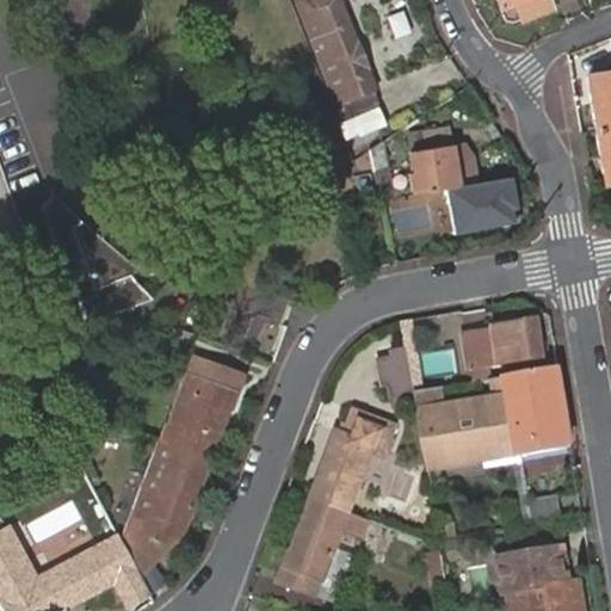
[(332,0),(291,0),(333,105),(370,91),(337,1),(334,2),(332,0)]
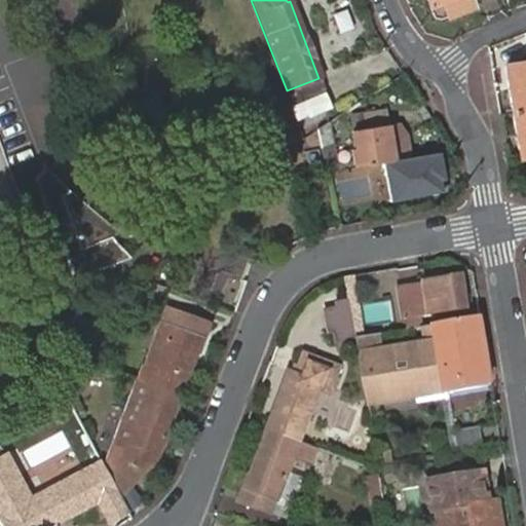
[(426,0),(429,7),(444,2),(450,16),(473,7),(470,0),(426,0)]
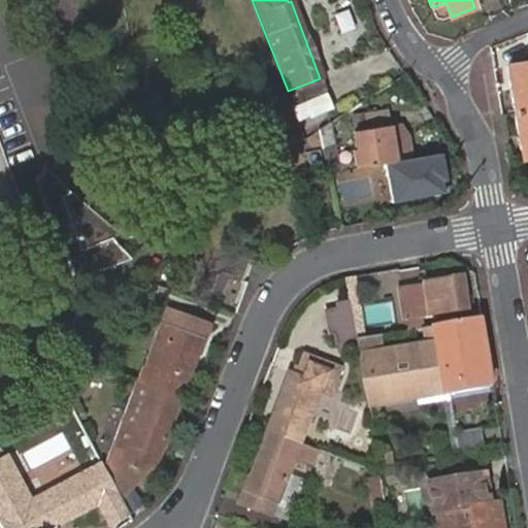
[(509,89),(514,114),(527,111),(527,63),(515,66),(518,88),(509,89)]
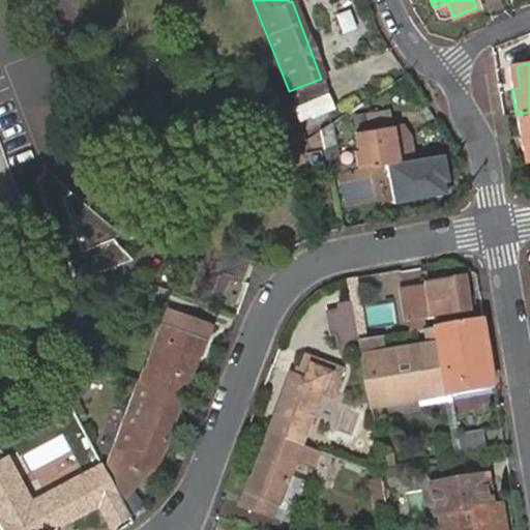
[(520,88),(517,66),(507,68),(511,89),(520,88)]
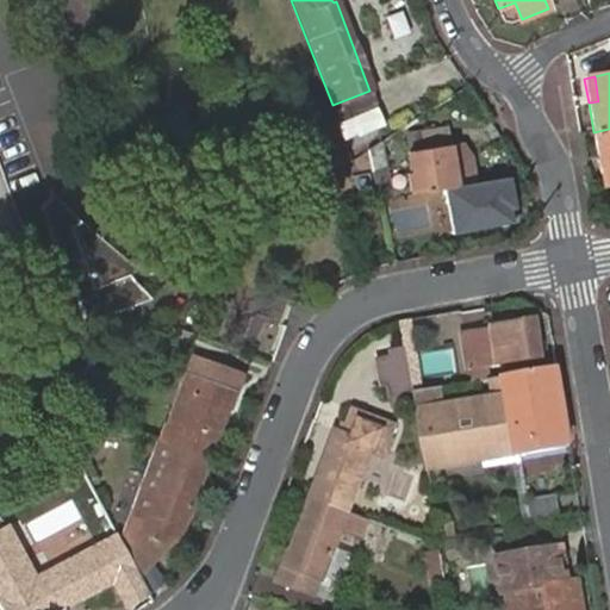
[(369,91),(332,105),(337,118),(374,104),(369,91)]
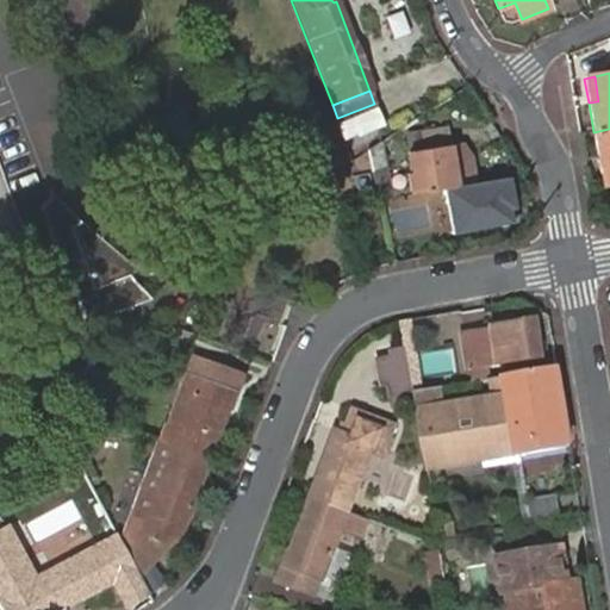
[(609,129),(593,132),(602,185),(609,182),(609,129)]
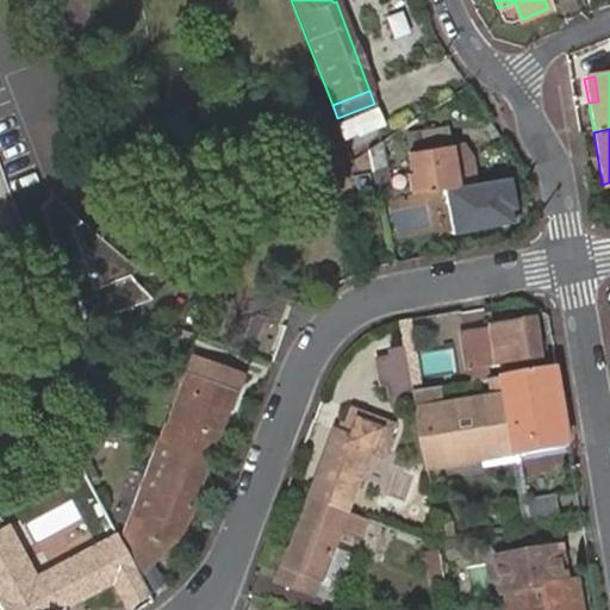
[(447,148),(443,130),(404,137),(408,154),(447,148)]
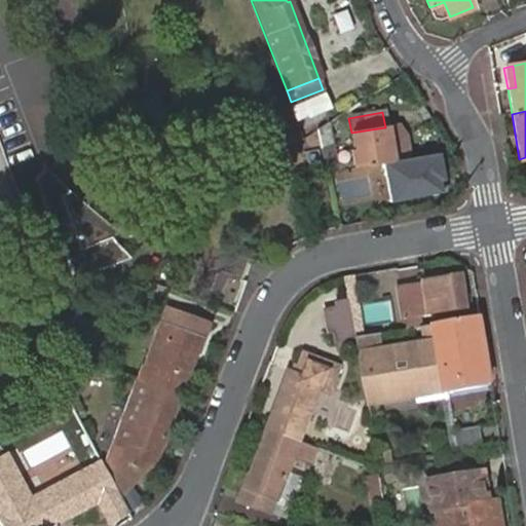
[(406,159),(403,139),(392,125),(385,127),(390,161),(406,159)]
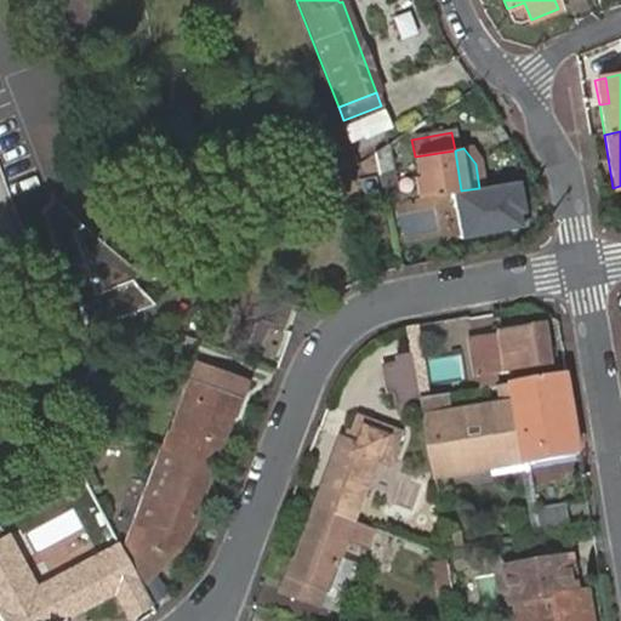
[(417,198),(461,191),(455,151),(415,157),(417,176),(414,176),(417,198)]
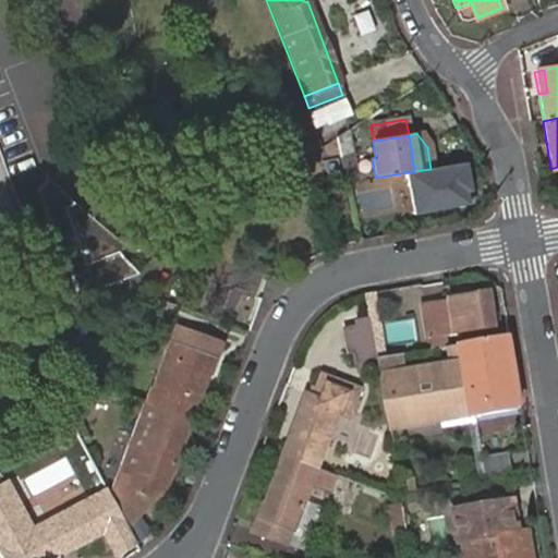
[(353,155),(338,158),(344,184),(359,181),(353,155)]
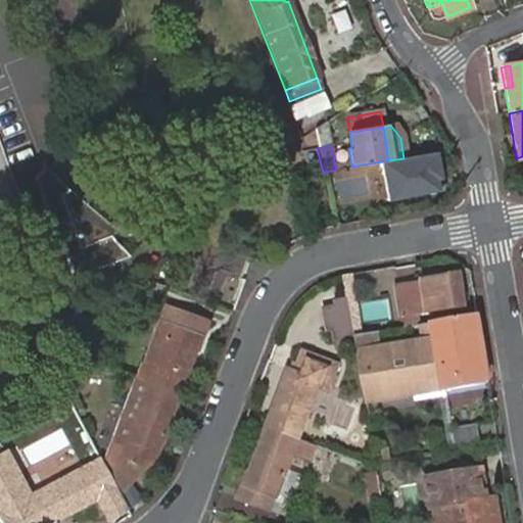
[(440,157),(411,163),(414,180),(424,178),(428,197),(445,195),(440,157)]
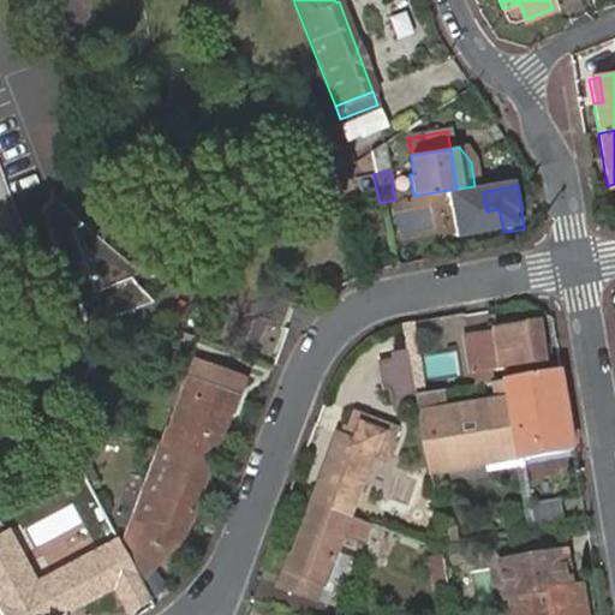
[(126,267),(123,257),(78,226),(48,196),(36,208),(84,328),(153,300),(129,275),(126,267)]
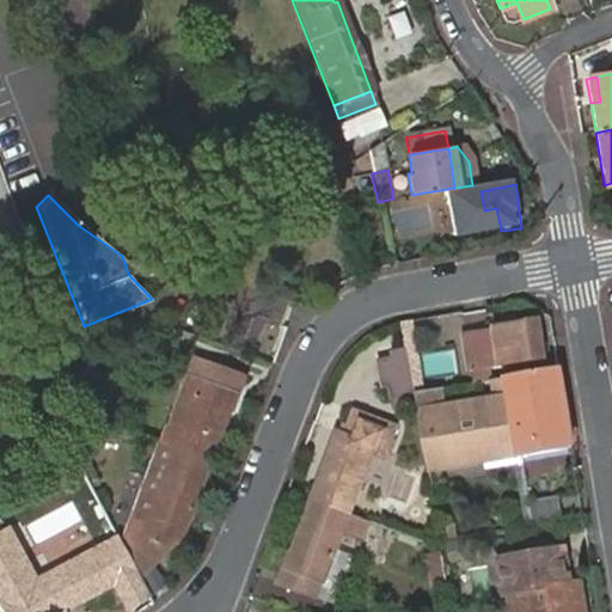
[(130,262),(122,256),(126,265),(128,274),(140,269),(130,262)]
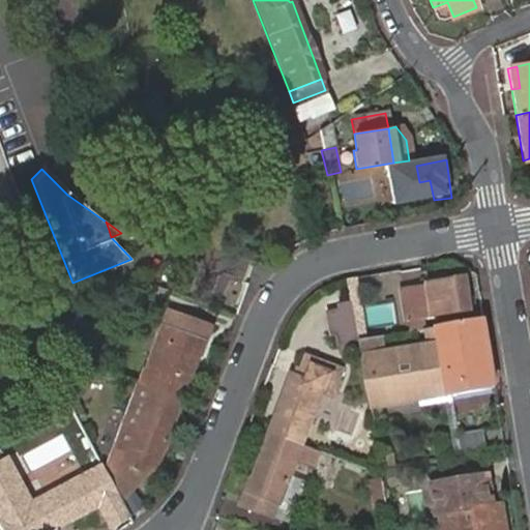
[(430,288),(404,293),(409,325),(435,320),(433,304),(453,302),(455,315),(472,312),(467,278),(429,284),(430,288)]
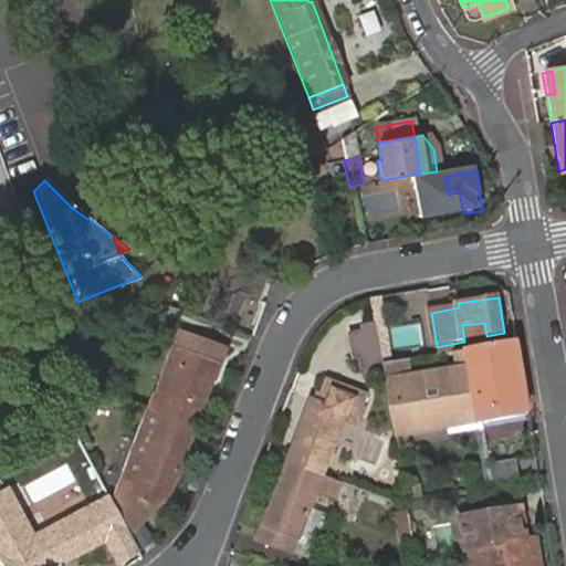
[(168,331),(177,308),(149,299),(128,310),(139,314),(138,320),(168,331)]
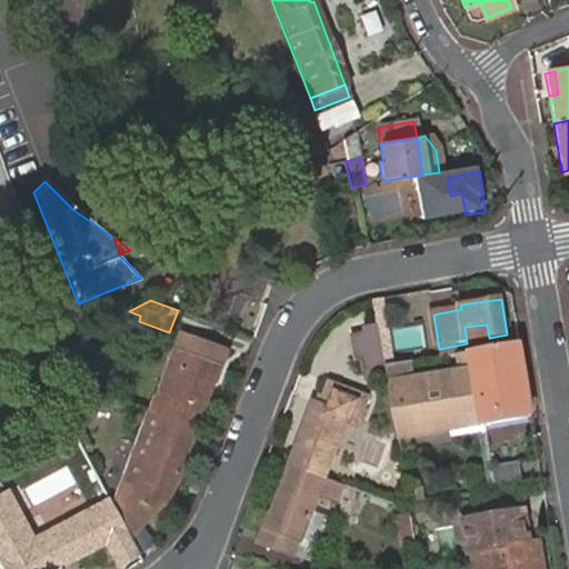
[(157,416),(192,429),(211,380),(206,378),(207,372),(213,373),(218,376),(228,352),(176,332),(170,350),(180,353),(157,416)]
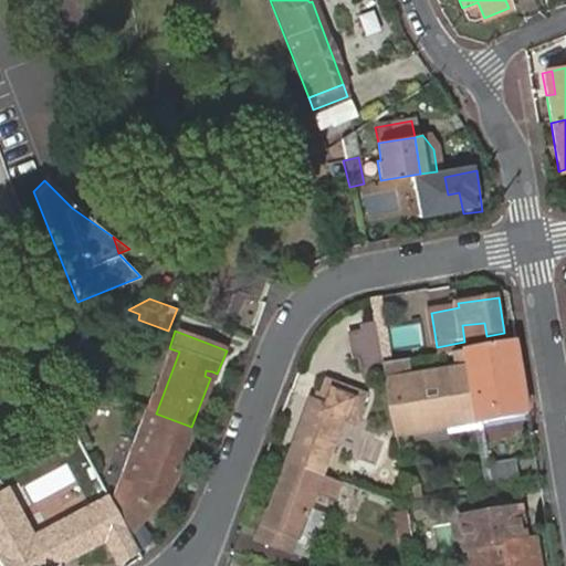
[(470,350),(482,423),(530,415),(517,342),(470,350)]
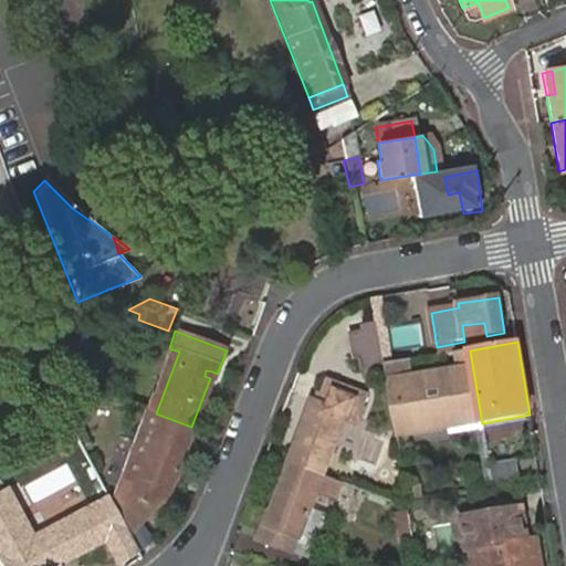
[(381,368),(395,441),(482,423),(470,350),(381,368)]
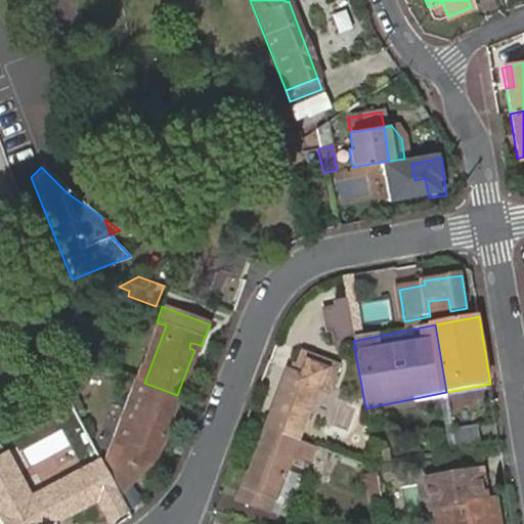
[(289,369),(267,429),(300,443),(321,389),(332,393),(341,370),(305,357),(300,372),(296,369),(295,373),(289,369)]
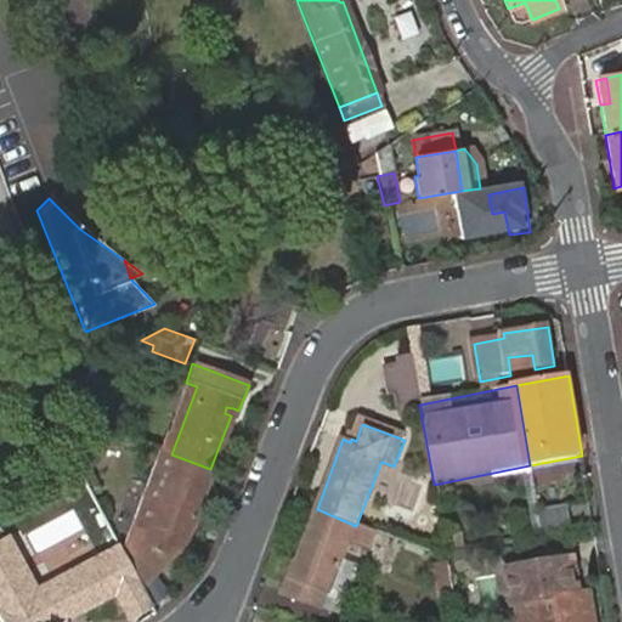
[(171,454),(159,451),(122,554),(137,583),(171,553),(177,537),(182,522),(190,525),(210,469),(171,454)]
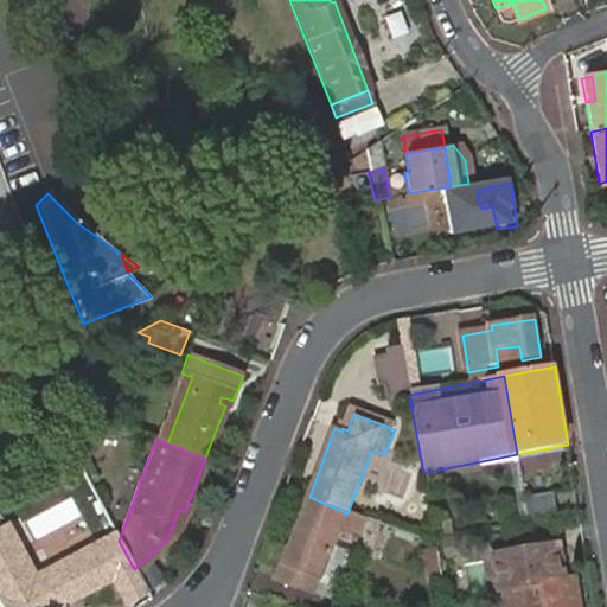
[(531,521),(556,516),(551,493),(526,498),(531,521)]
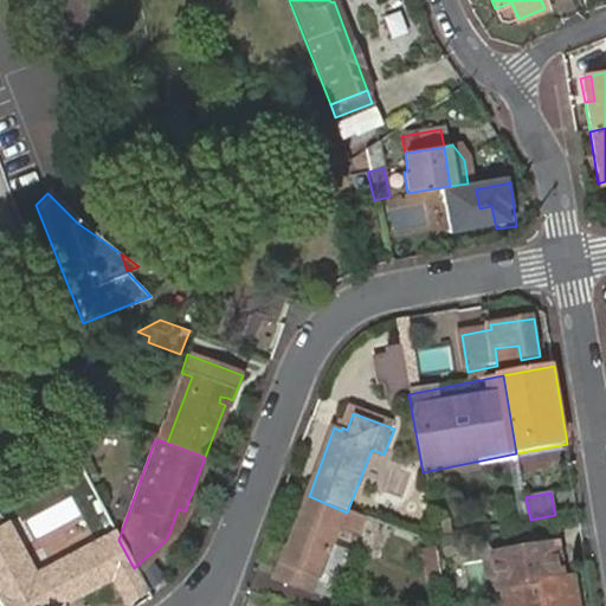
[(347,513),(309,496),(289,548),(296,550),(291,565),(284,562),(276,581),(329,603),(335,586),(320,580),(333,547),(340,532),(359,540),(367,521),(347,513)]
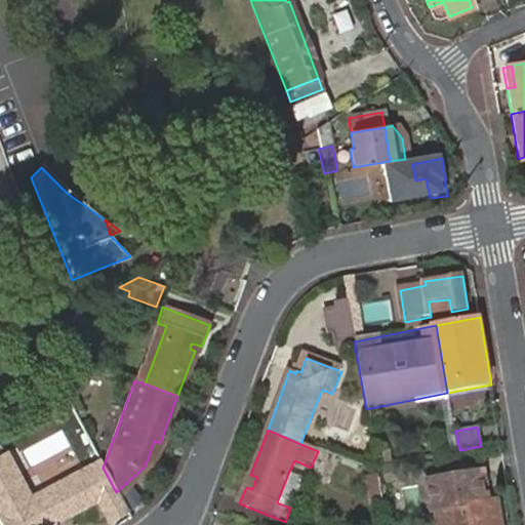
[(156,455),(160,443),(154,441),(150,453),(156,455)]
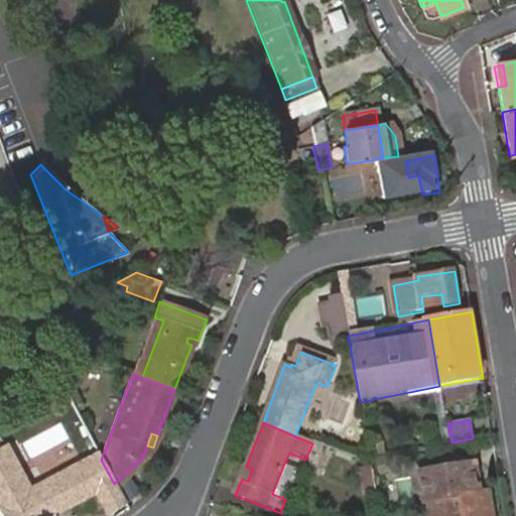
[(51,507),(53,513),(97,490),(81,460),(26,489),(28,494),(14,501),(22,515),(33,515),(39,514),(51,507)]
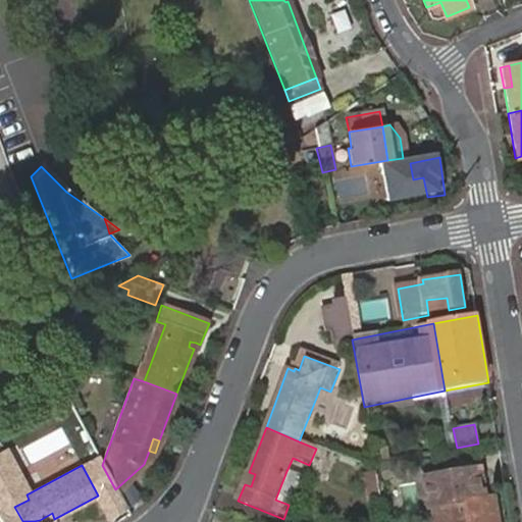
[(301,477),(286,471),(275,500),(289,505),(301,477)]
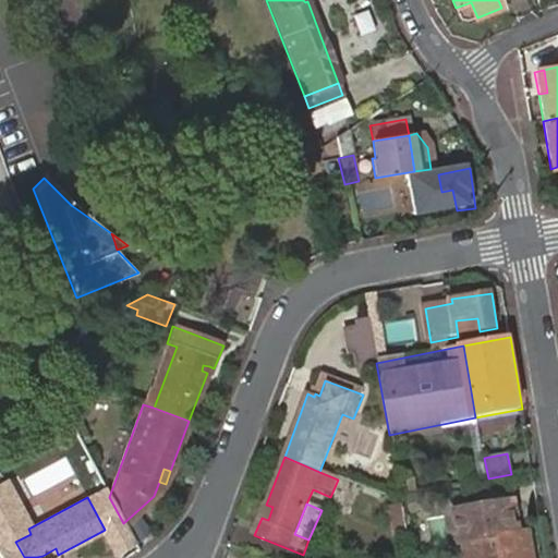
[(407,529),(402,504),(388,506),(393,531),(407,529)]
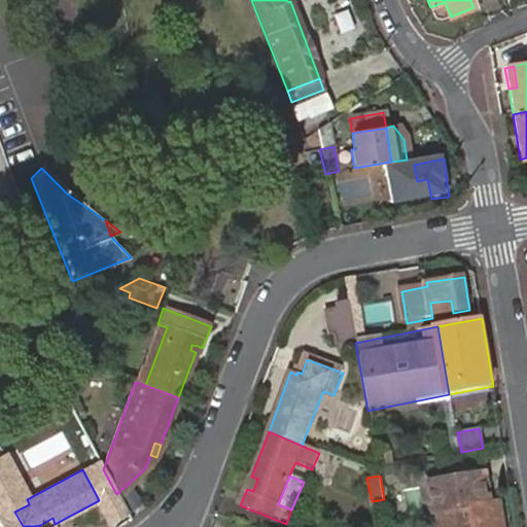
[(447,510),(449,526),(500,526),(497,502),(489,503),(484,476),(433,484),(437,512),(447,510)]
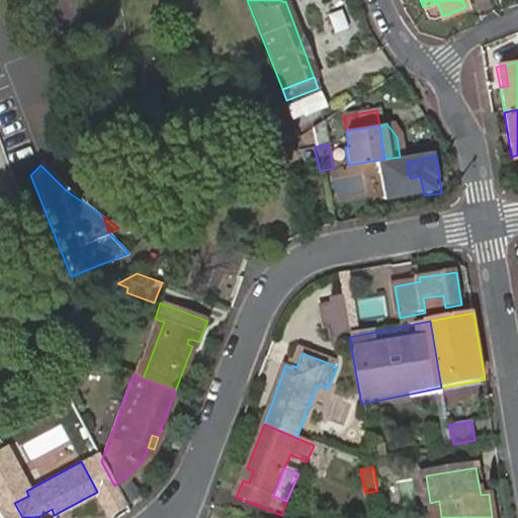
[(247,468),(243,481),(249,483),(253,470),(247,468)]
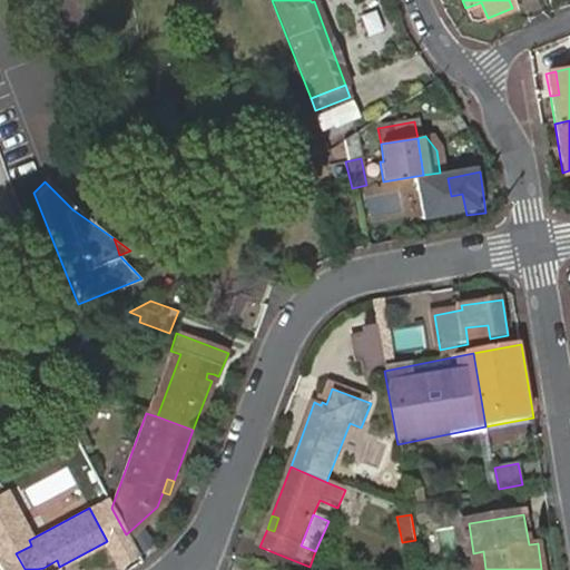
[(485,569),(483,551),(473,553),(475,569),(485,569)]
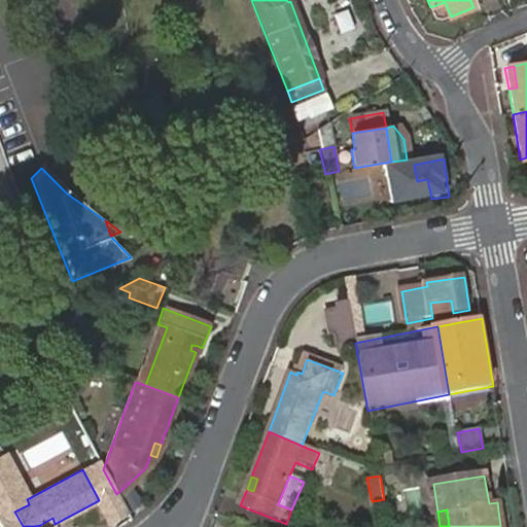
[(41,526),(48,526),(55,524),(53,518),(40,525),(41,526)]
